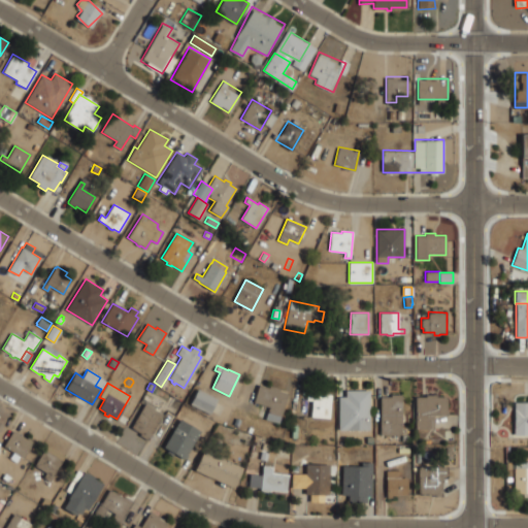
[(258,385),(268,388),(269,386),(279,389),(279,391),(288,393),(279,423),(265,419),(269,406),(253,402),(258,385)]
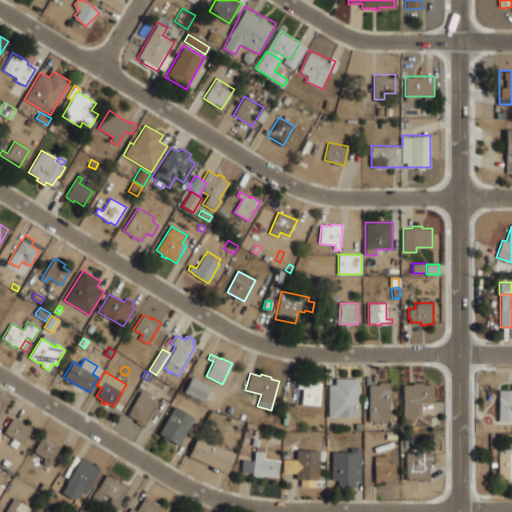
[(211,387),(203,402),(184,392),(191,377),(211,387)]
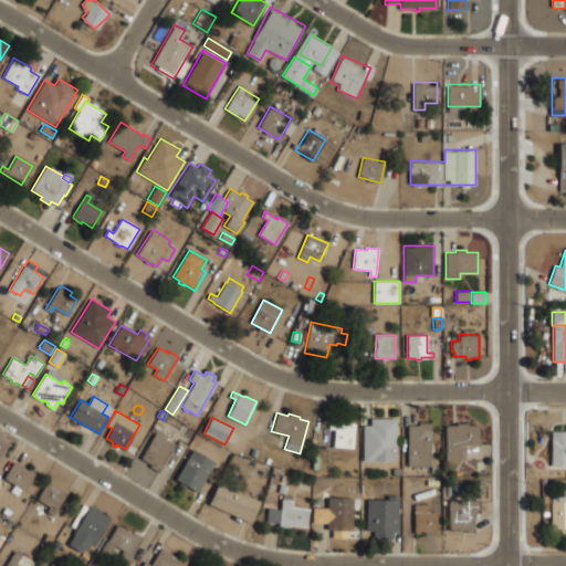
[(396,461),(363,461),(363,426),(370,425),(370,418),(396,418),(396,461)]
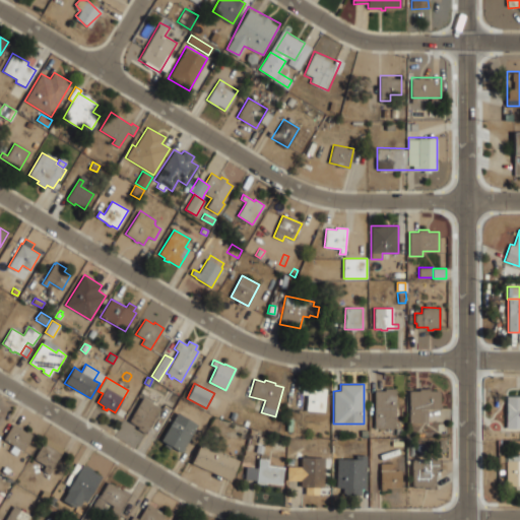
[(326,389),(324,411),(307,410),(308,394),(302,394),(303,387),(326,389)]
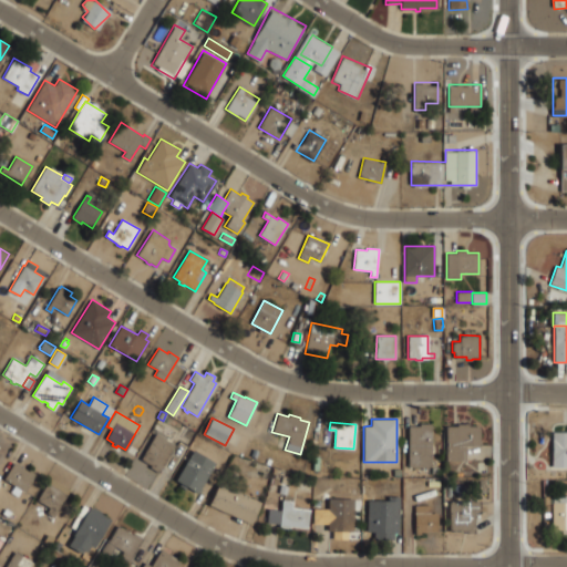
[(431,466),(409,466),(409,425),(420,425),(420,423),(431,423),(431,466)]
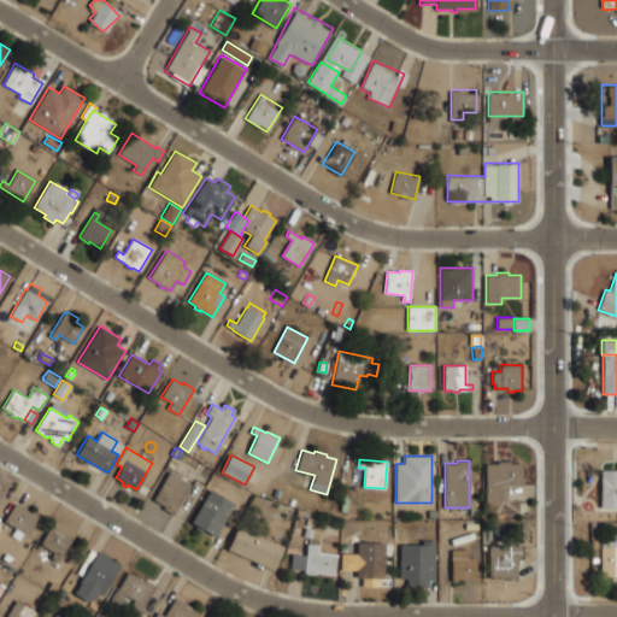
[(522,486),(522,463),(510,463),(510,460),(497,460),(497,463),(486,463),(486,501),(504,501),(504,500),(507,500),(507,486),(522,486)]
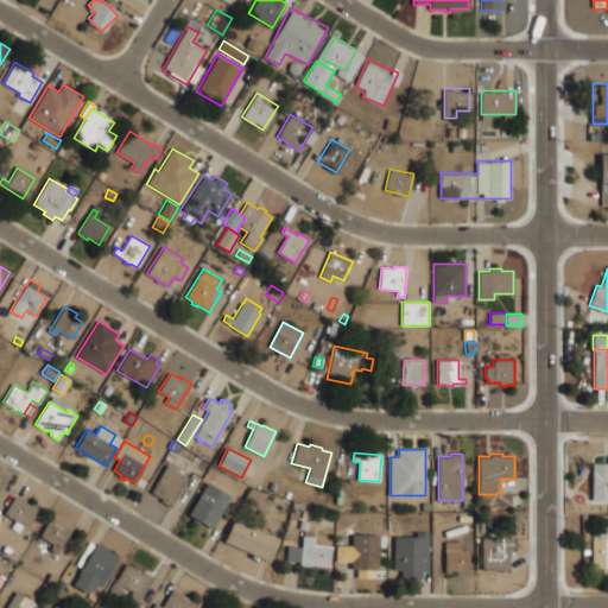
[(591,501),(607,501),(607,463),(591,463),(591,501)]
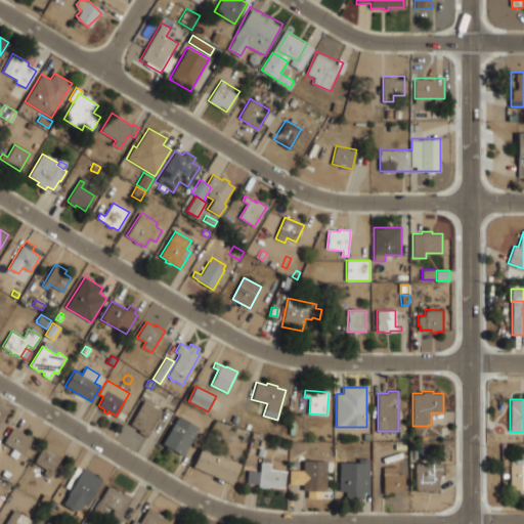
[(143,400),(162,411),(147,437),(138,432),(139,430),(130,425),(143,400)]
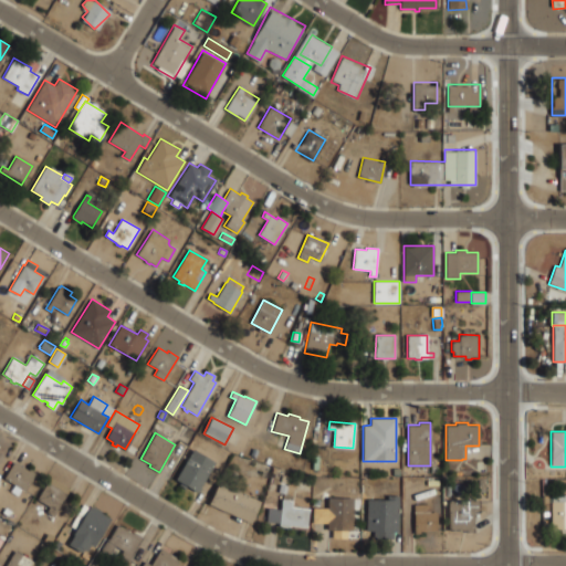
[(192,449),(215,462),(197,492),(186,485),(185,489),(178,484),(179,482),(175,480),(192,449)]
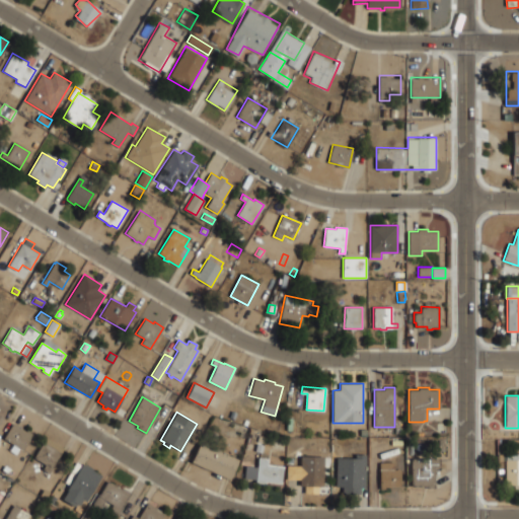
[(12,423),(26,431),(26,430),(32,433),(22,450),(19,448),(13,444),(3,439),(12,423)]
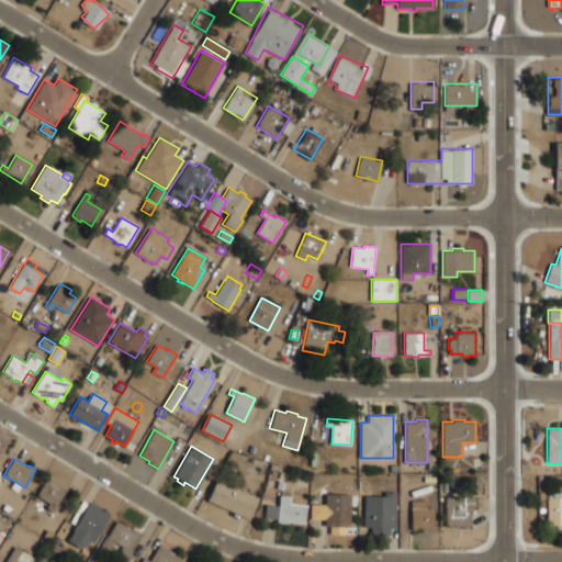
[(46,479),(47,479),(49,474),(69,485),(53,513),(46,508),(49,503),(36,495),(46,479)]
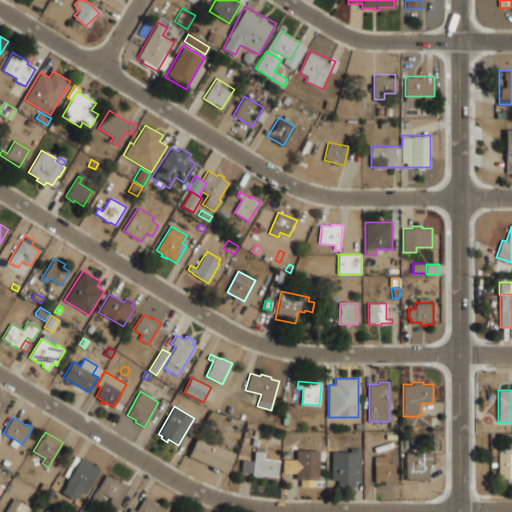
[(243,436),(249,438),(248,444),(241,443),(243,436)]
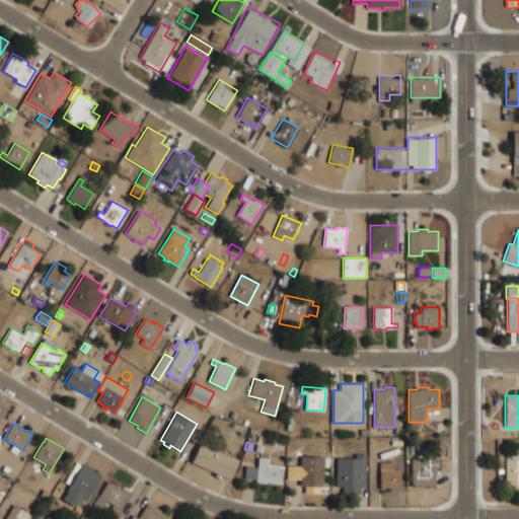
[(238,459),(230,479),(191,462),(200,443),(238,459)]
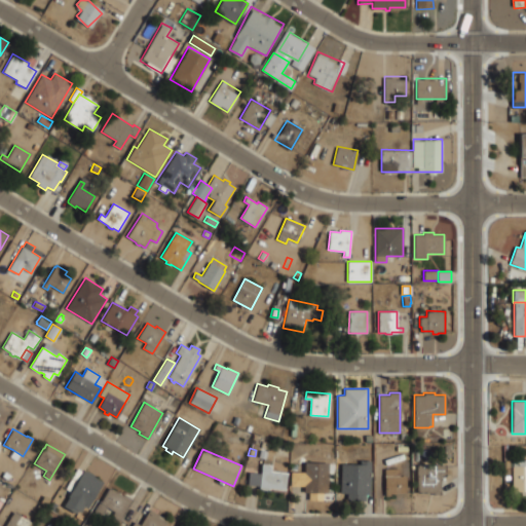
[(260,449),(267,451),(265,458),(258,456),(260,449)]
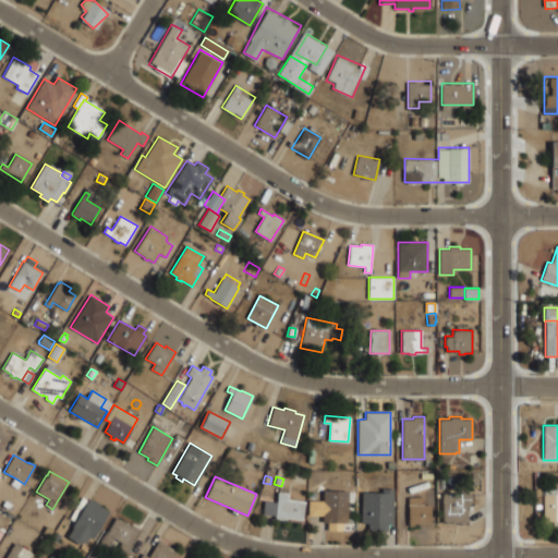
[(17,488),(10,484),(14,477),(21,482),(17,488)]
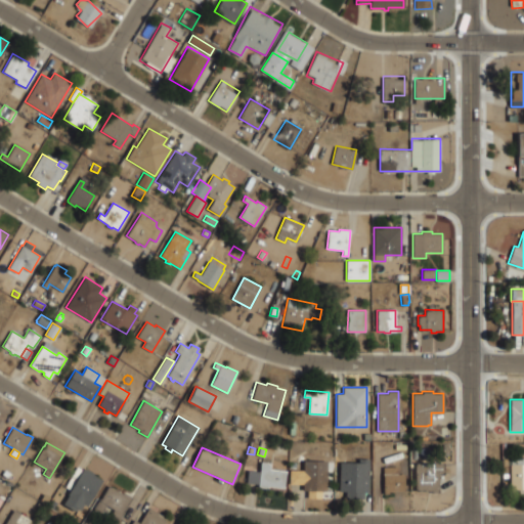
[(368,492),(359,492),(359,494),(349,493),(349,491),(339,491),(339,473),(349,473),(349,462),(358,463),(359,457),(369,459),(368,492)]
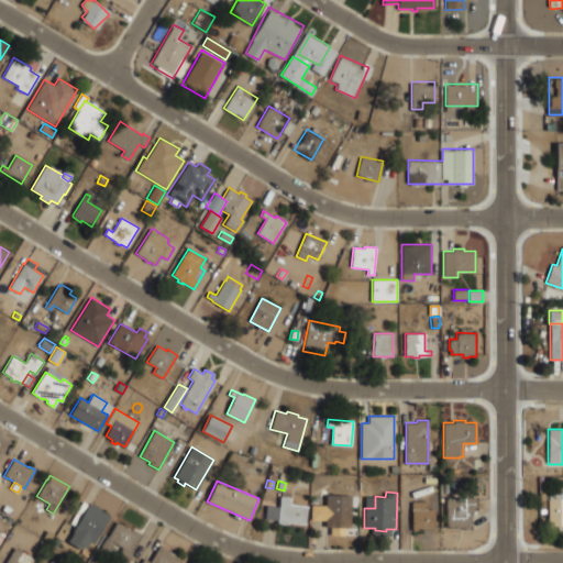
[(548,498),(549,498),(549,493),(562,492),(562,526),(548,526),(548,498)]
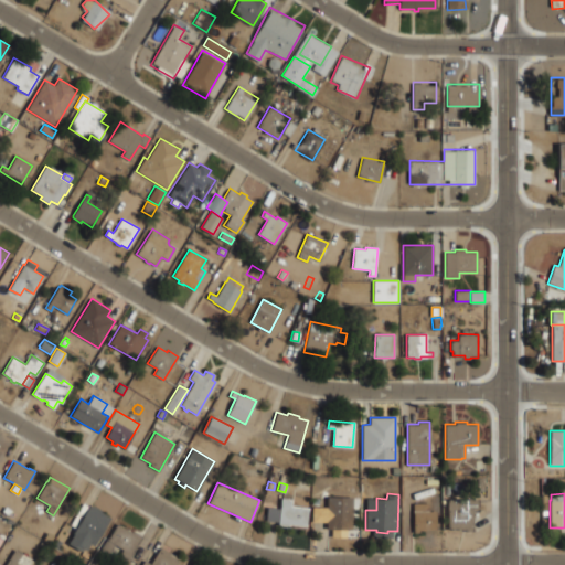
[(352,497),(327,497),(327,507),(311,505),(311,521),(327,522),(327,529),(339,529),(339,535),(345,535),(345,530),(352,530),(352,497)]
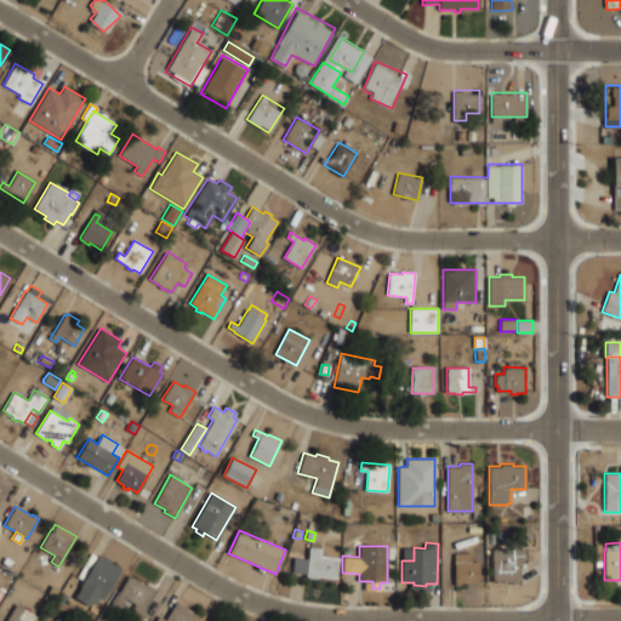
[(308,547),(320,548),(319,556),(339,557),(336,579),(317,576),(317,579),(306,577),(308,547)]
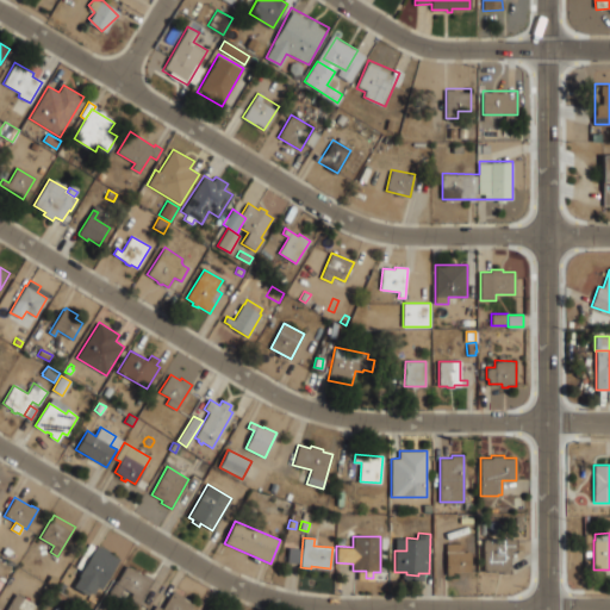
[(483,539),(516,539),(516,552),(510,552),(510,573),(502,573),(502,571),(484,572),(483,539)]
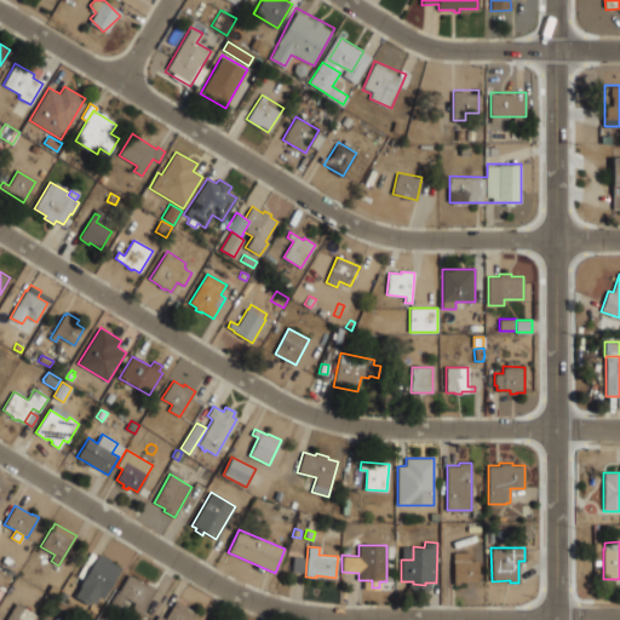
[(76,577),(91,552),(98,556),(84,580),(76,577)]
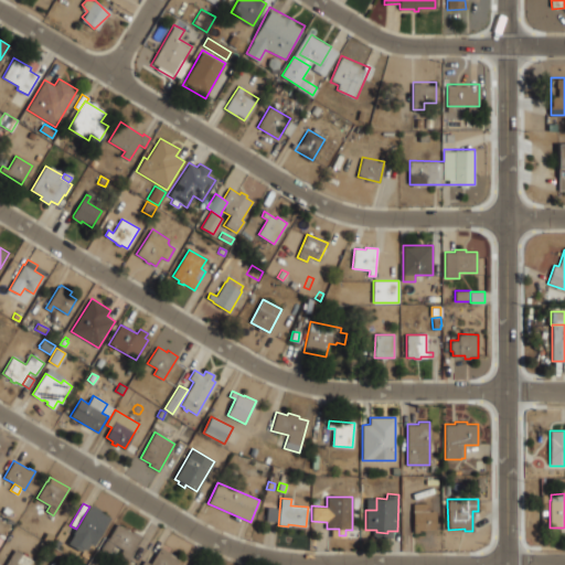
[(437,530),(419,530),(419,532),(414,532),(413,503),(429,503),(429,511),(437,511),(437,530)]
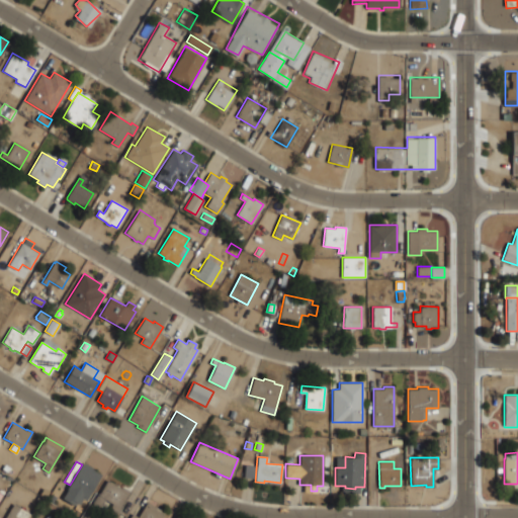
[(82,462),(84,464),(84,462),(93,467),(92,469),(101,475),(87,501),(83,498),(79,504),(77,503),(75,505),(63,498),(68,490),(67,489),(82,462)]
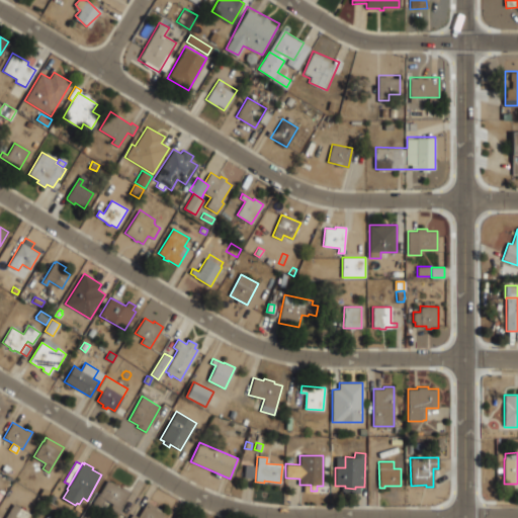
[(4,464),(10,467),(7,472),(1,468),(4,464)]
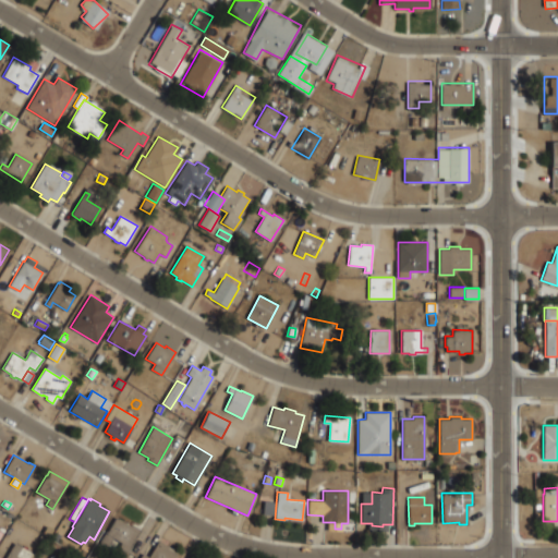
[(116,518),(131,526),(132,525),(141,530),(128,553),(118,547),(121,543),(113,538),(108,547),(99,542),(106,531),(107,532),(116,518)]
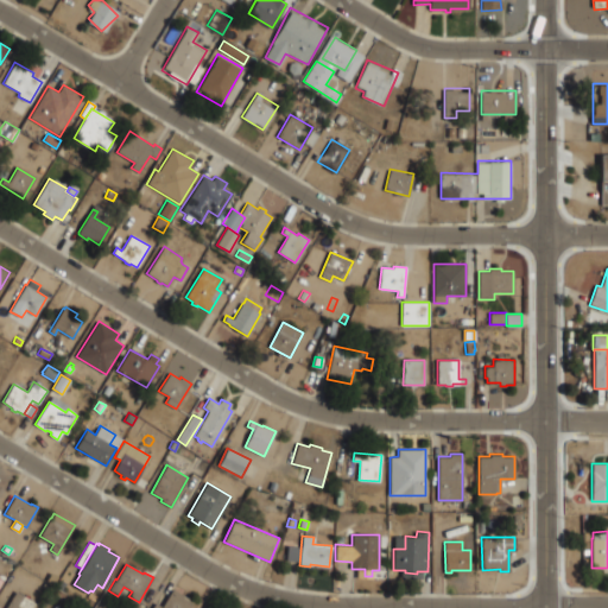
[(51,572),(58,576),(54,584),(46,580),(51,572)]
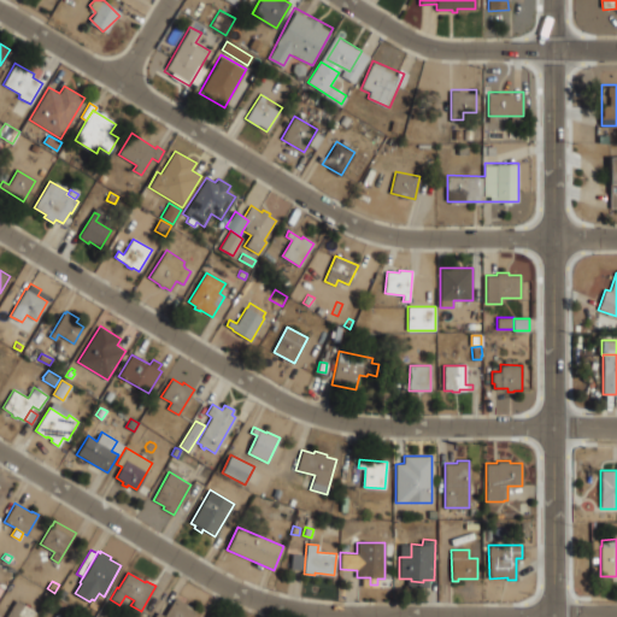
[(63,588),(68,592),(63,599),(58,595),(63,588)]
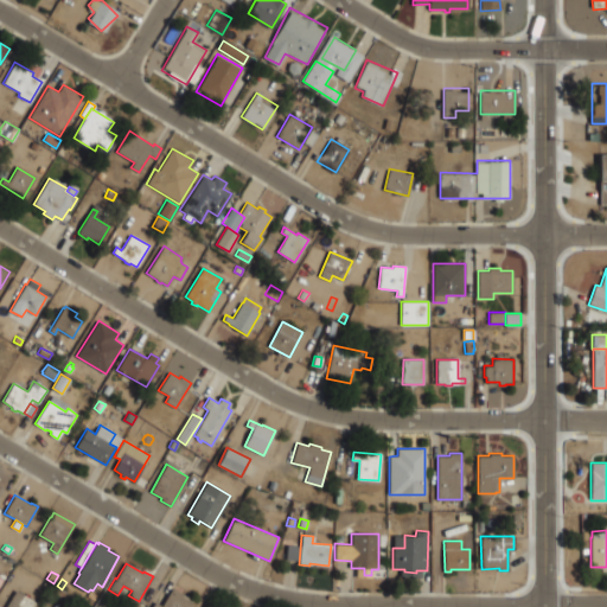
[(55,588),(65,594),(63,598),(52,592),(55,588)]
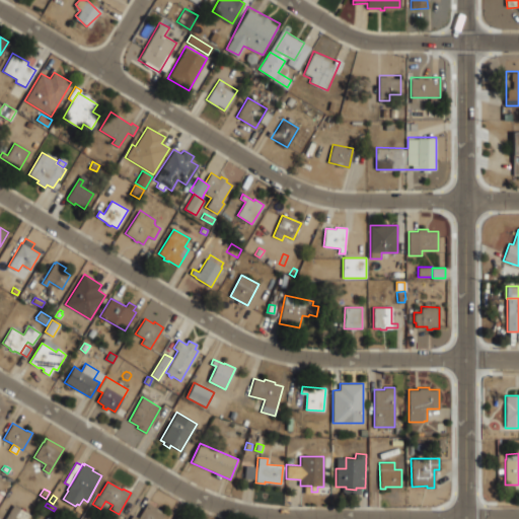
[(147,503),(165,514),(161,518),(129,518),(133,514),(138,518),(147,503)]
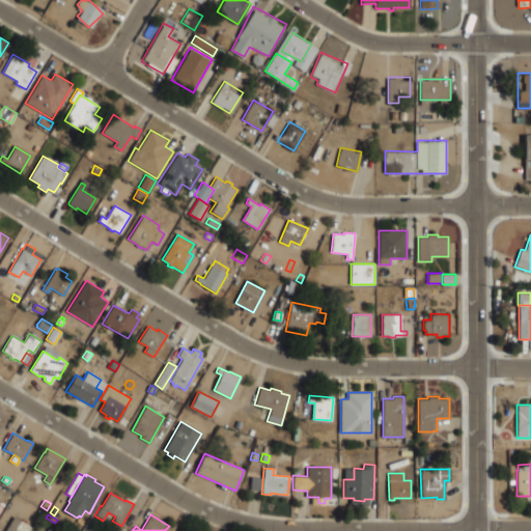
[(4,530),(14,516),(31,527),(28,530),(4,530)]
